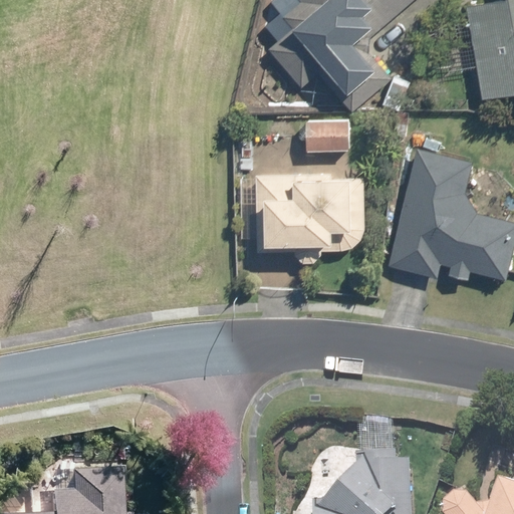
[(302,84),(316,71),(351,110),(392,74),(369,49),(370,37),(411,0),(301,0),(283,17),(292,26),(269,47),(302,84)]
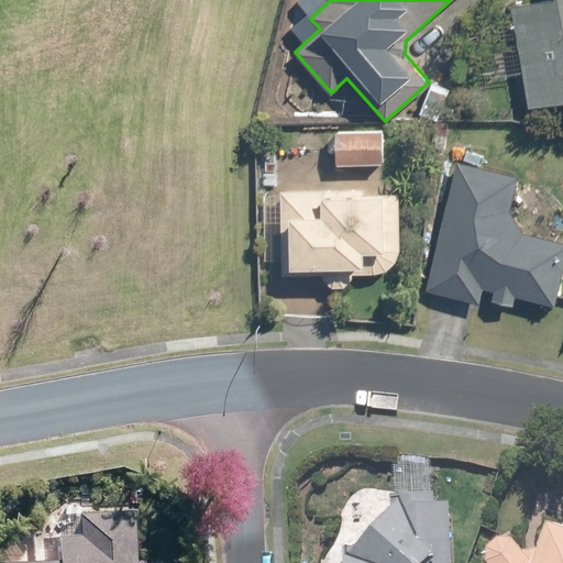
[(562,0),(542,0),(509,6),(527,107),(562,100),(562,0)]
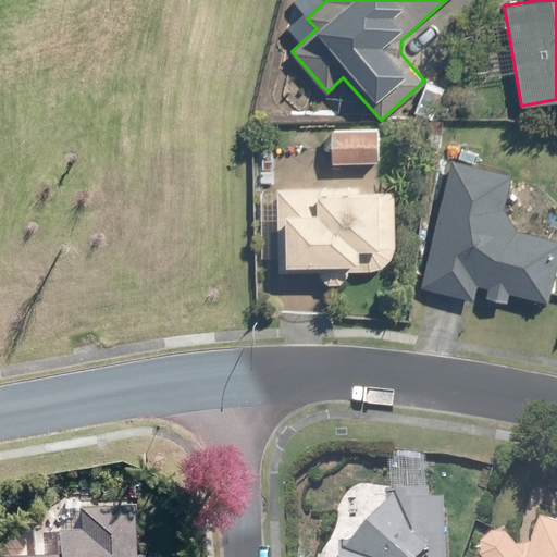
[(380,131),(333,127),(331,161),(378,163),(380,131)]
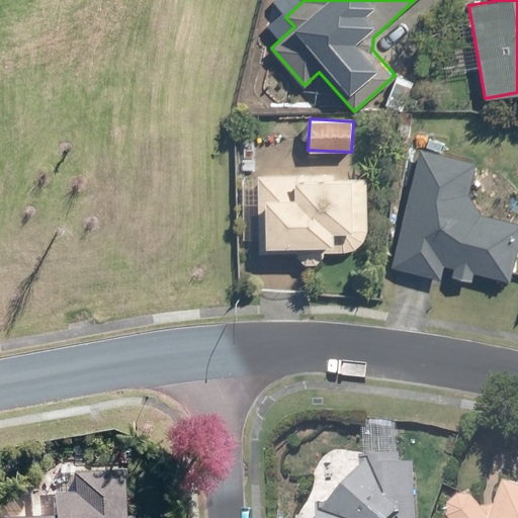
[(442,266),(456,269),(453,279),(471,283),(473,272),(508,280),(517,237),(517,221),(463,208),(475,162),(422,149),(395,265),(440,275),(442,266)]
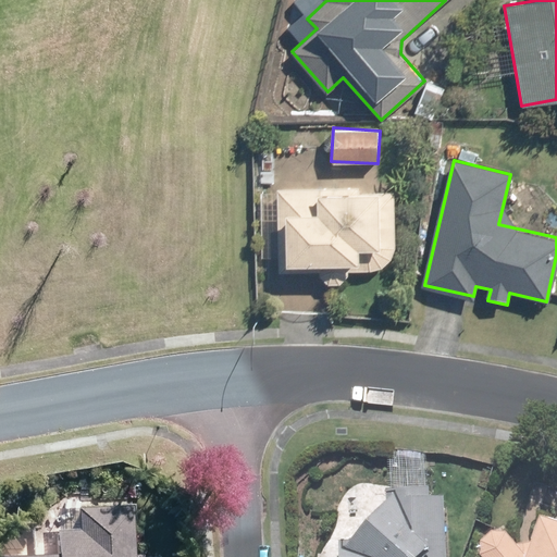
[(279,185),(276,270),(319,270),(320,271),(320,272),(321,273),(321,274),(322,275),(323,276),(324,277),(325,279),(326,279),(327,280),(329,280),(330,280),(331,281),(332,281),(333,281),(334,281),(335,281),(336,281),(337,281),(339,280),(341,280),(342,280),(343,279),(344,277),(345,276),(346,275),(347,275),(347,274),(348,273),(348,272),(349,271),(349,270),(350,269),(375,269),(376,269),(378,269),(379,269),(379,268),(380,268),(381,268),(382,267),(383,267),(383,265),(384,265),(385,264),(386,263),(387,263),(387,262),(388,261),(390,260),(391,259),(392,258),(392,257),(393,256),(393,255),(394,254),(394,252),(395,251),(395,250),(395,249),(397,192),(358,190),(358,187),(279,185)]
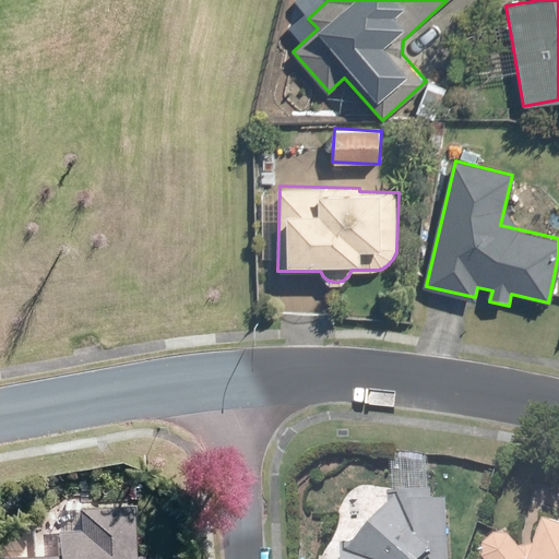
[(441,558),(445,503),(394,500),(337,558),(441,558)]
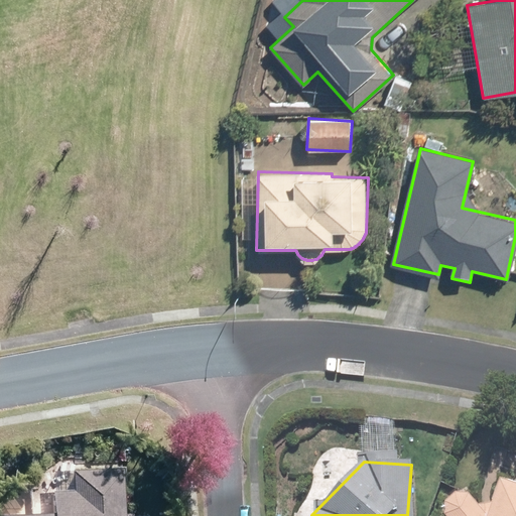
[(128,515),(128,513),(121,512),(122,471),(68,470),(68,492),(45,491),(45,514),(0,513),(0,515),(128,515)]
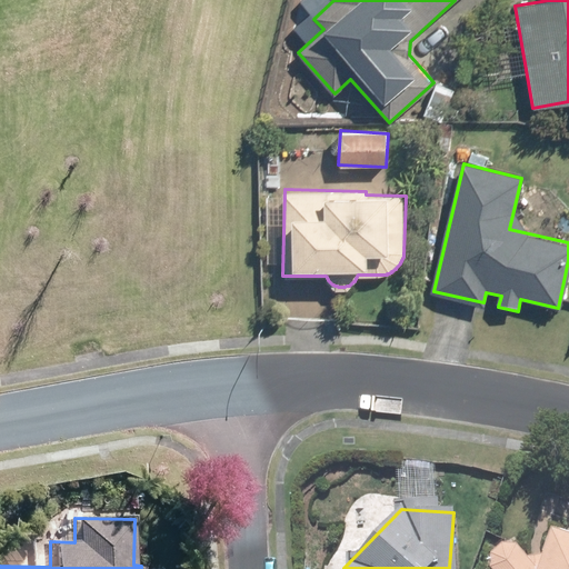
[(568,568),(568,539),(549,535),(543,556),(529,558),(518,546),(516,546),(515,545),(513,545),(512,543),(510,543),(509,543),(508,543),(506,543),(505,543),(502,543),(501,543),(500,545),(499,545),(497,546),(496,547),(495,548),(493,549),(492,550),(491,551),(491,552),(490,553),(490,555),(489,557),(489,558),(488,559),(488,561),(488,562),(488,563),(489,566),(489,567),(489,568),(568,568)]
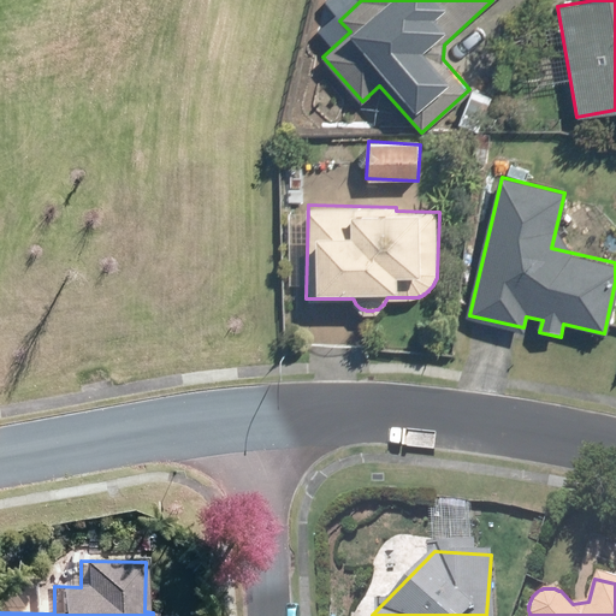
All buildings are outlined.
